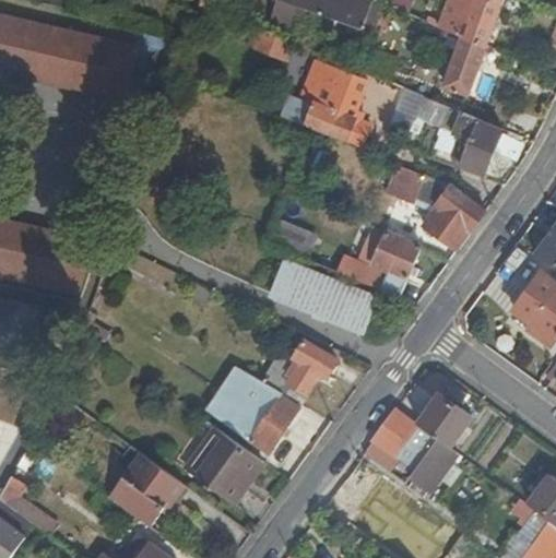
[(305,9),(373,32),(382,3),(373,0),(273,0),(265,22),(296,33),(305,9)]
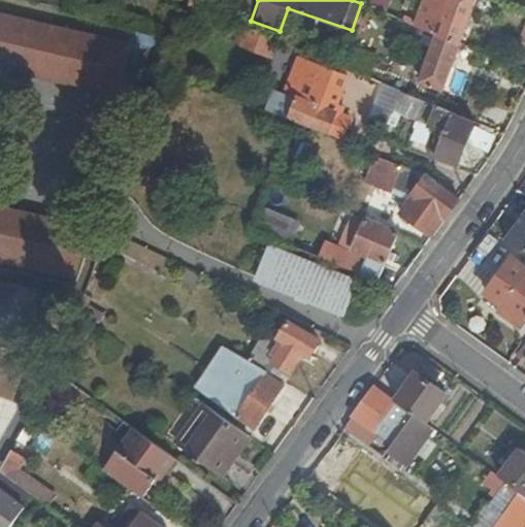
[(363,0),(362,2),(381,9),(385,0),(363,0)]
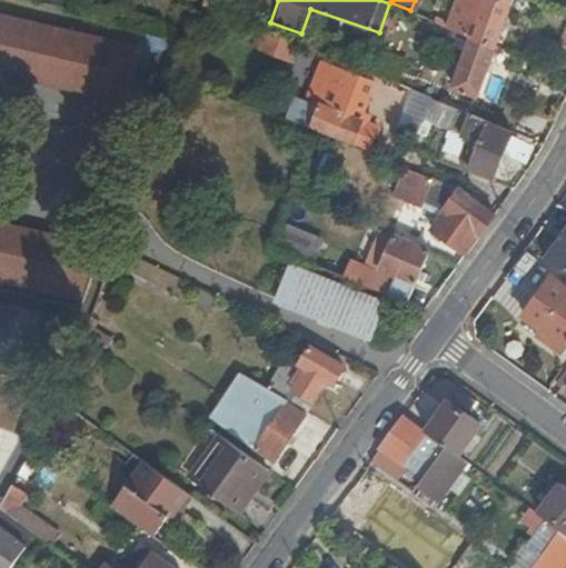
[(469,36),(493,46),(509,0),(457,0),(446,27),(458,31),(469,36)]
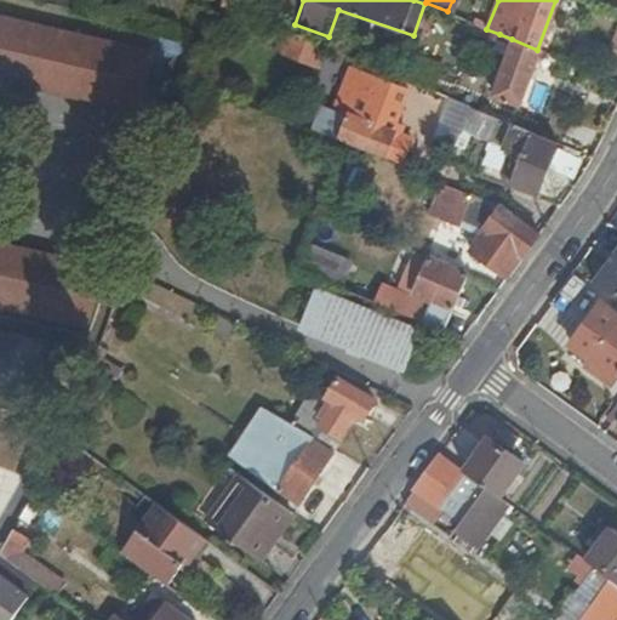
[(0,79),(135,111),(150,53),(0,18),(0,79)]
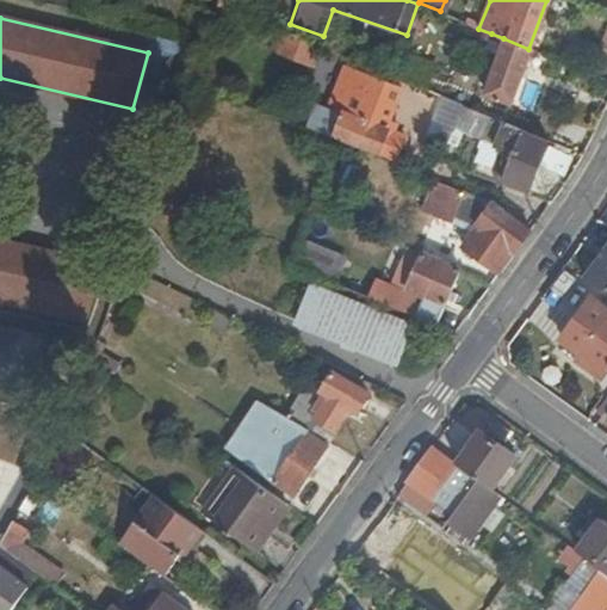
[(302,37),(293,59),(311,65),(319,44),(302,37)]
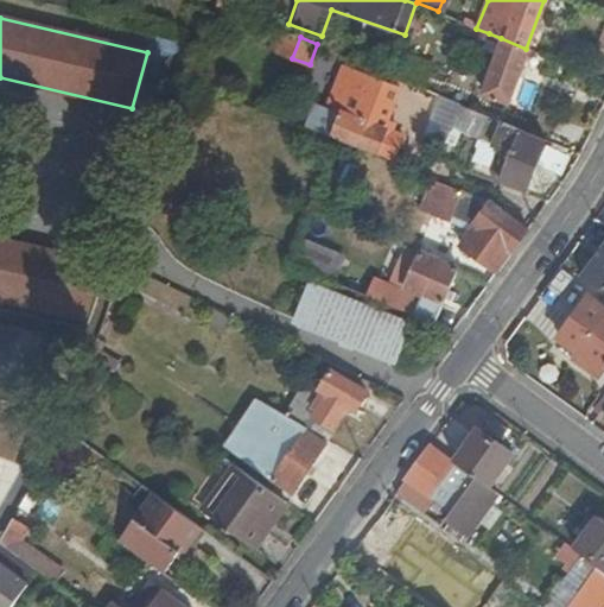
[(507,102),(526,49),(501,38),(481,93),(507,102)]
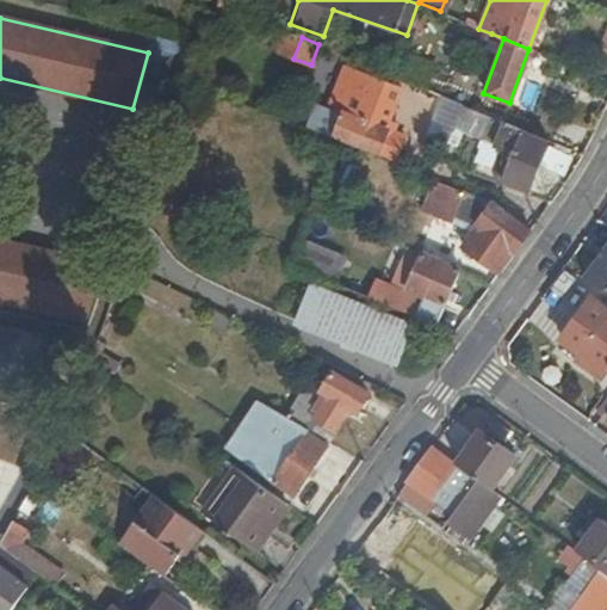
[(420,87),(429,61),(401,50),(390,75),(398,78),(420,87)]
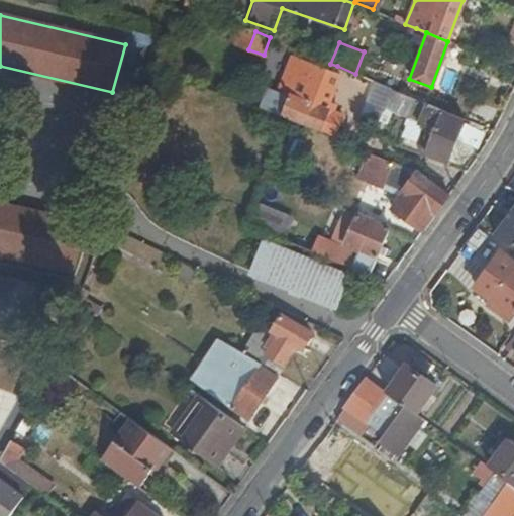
[(323,61),(283,44),(278,60),(317,76),(323,61)]
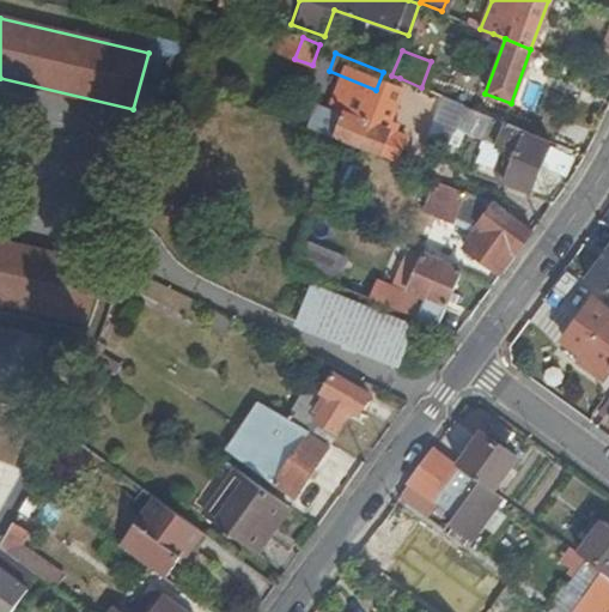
[(437,64),(431,61),(421,88),(424,89),(427,91),(437,64)]
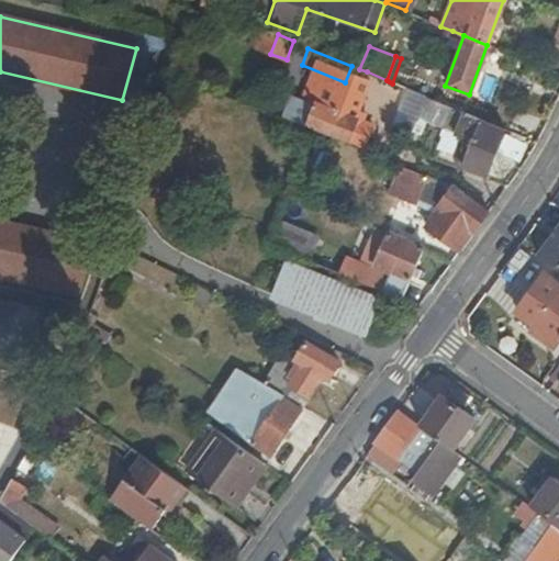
[(354,87),(351,92),(351,93),(361,97),(360,101),(378,108),(389,81),(387,80),(367,71),(359,89),(354,87)]
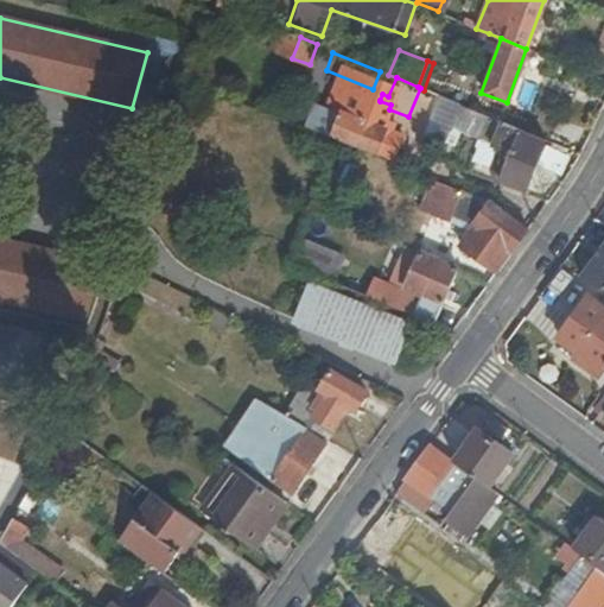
[(341,115),(331,138),(374,155),(385,128),(382,127),(389,109),(390,105),(380,101),(380,100),(338,83),(326,109),(341,115)]
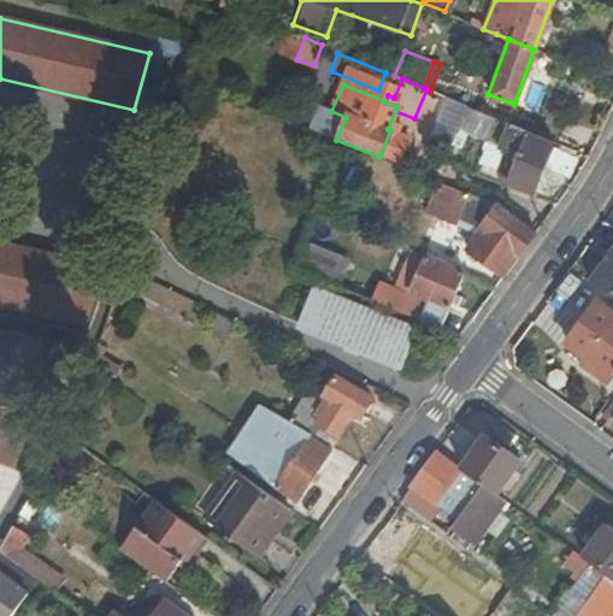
[(465,105),(457,125),(500,142),(497,148),(510,152),(506,165),(513,168),(506,182),(532,192),(552,145),(526,135),(528,133),(507,124),(508,123),(465,105)]
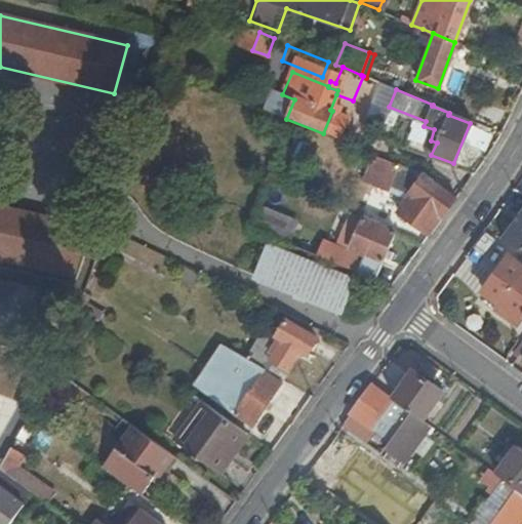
[(477,125),(471,145),(486,150),(492,130),(477,125)]
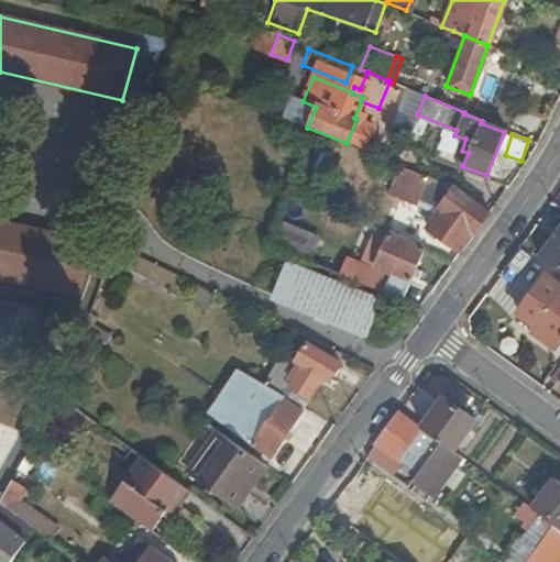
[(425,227),(459,251),(486,211),(452,188),(394,165),(383,193),(417,205),(419,199),(439,207),(425,227)]
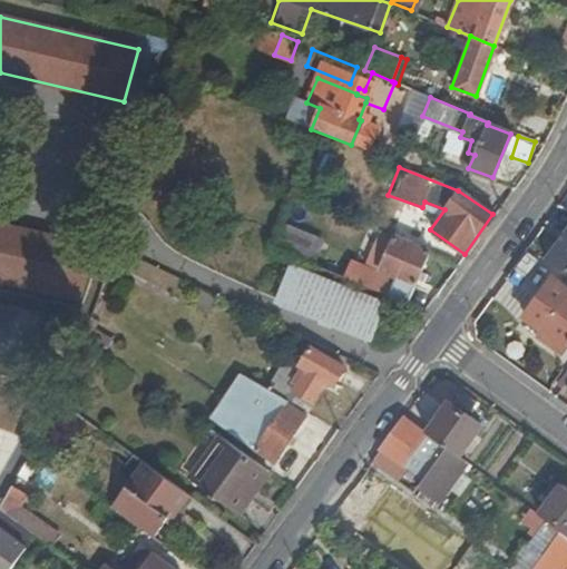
[(284,223),(273,249),(309,264),(320,237),(284,223)]
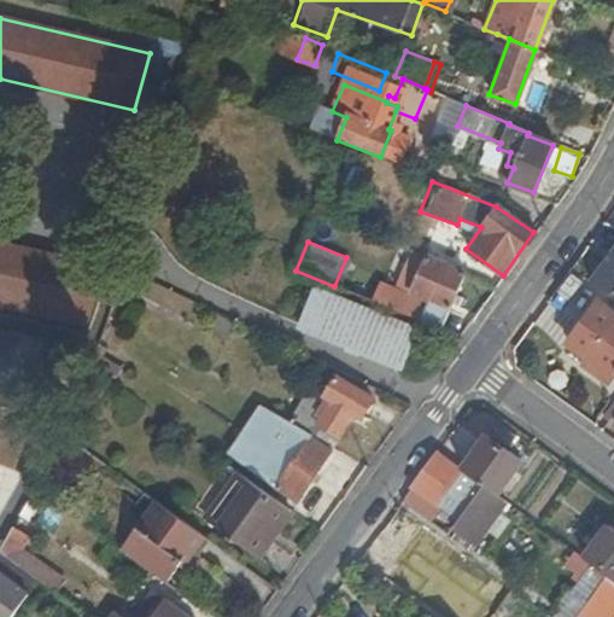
[(0,304),(83,325),(97,268),(0,245),(0,304)]
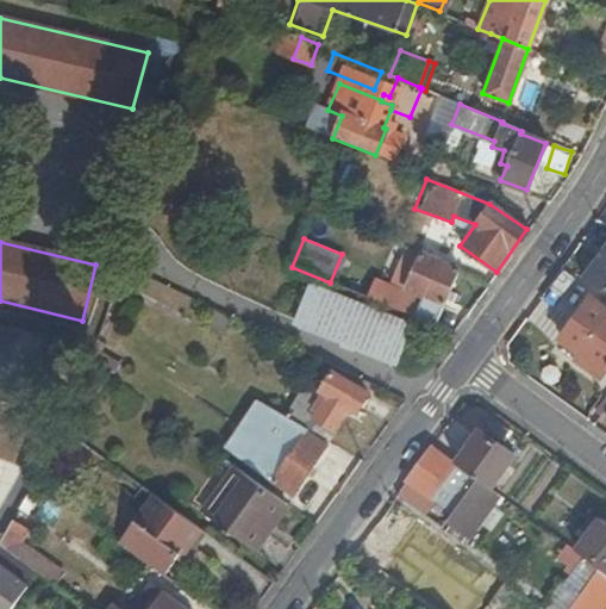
[(407,248),(392,283),(405,289),(420,252),(407,248)]
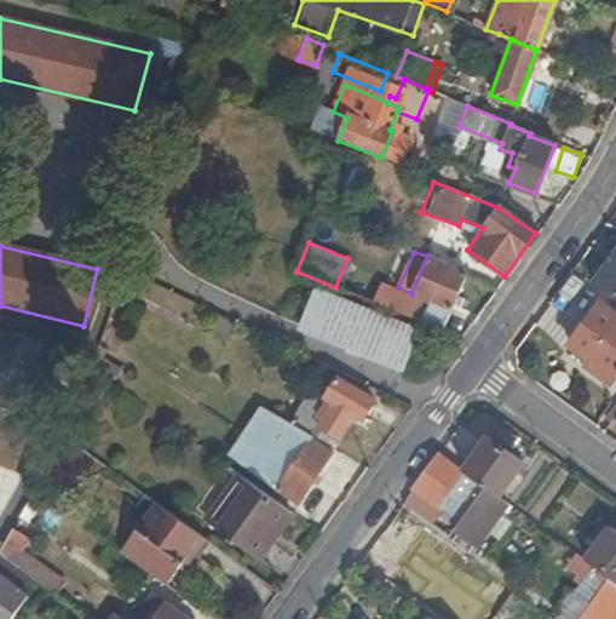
[(374,302),(442,331),(466,271),(427,256),(412,293),(398,287),(383,281),(374,302)]
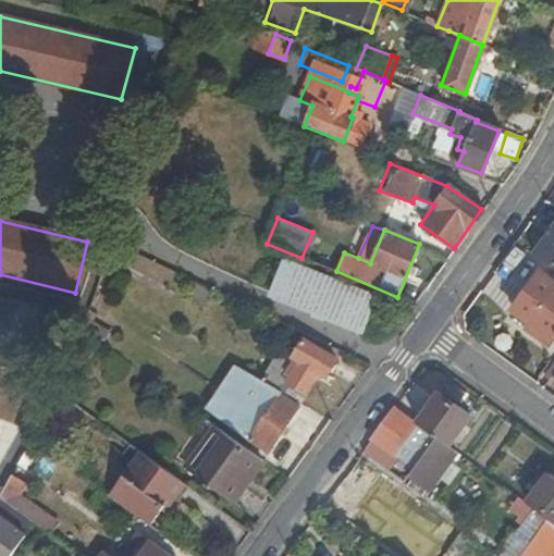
[(374,296),(281,258),(268,292),(361,330),(374,296)]
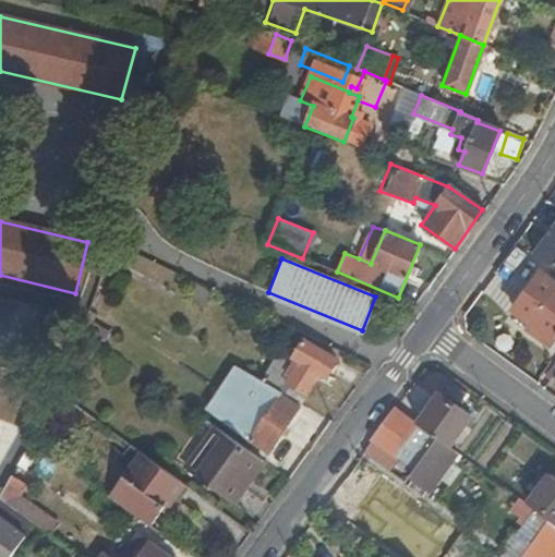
[(529,321),(526,327),(549,343),(554,334),(554,281),(539,270),(511,307),(529,321)]
